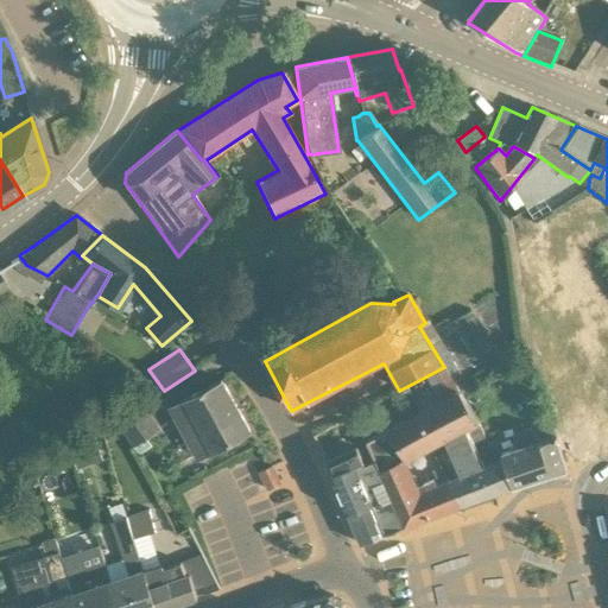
[(168,409),(196,462),(251,434),(221,379),(168,409)]
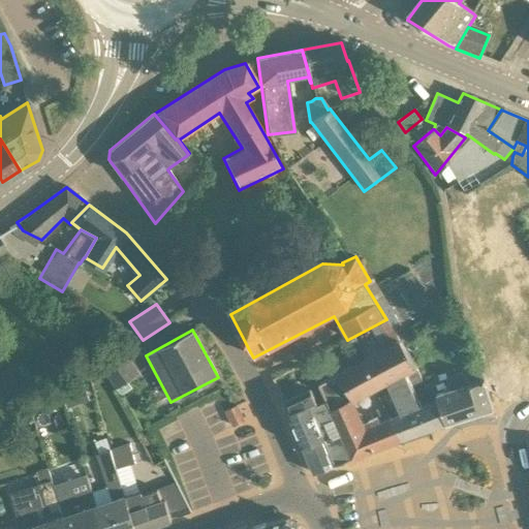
[(417,370),(397,336),(393,330),(377,339),(382,348),(359,362),(375,393),(387,385),(400,413),(389,418),(400,440),(429,430),(419,408),(411,389),(423,382),(417,370)]
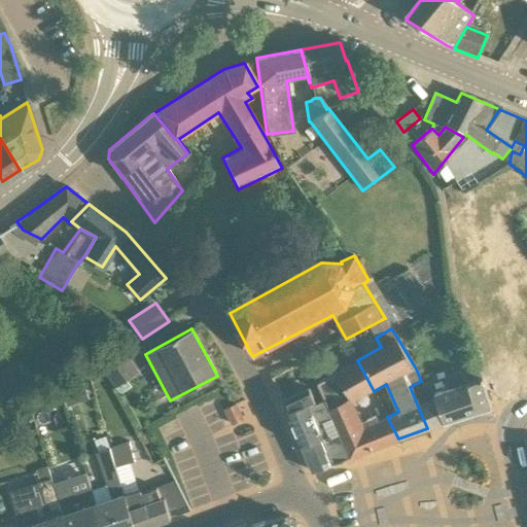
[(114,389),(134,377),(139,374),(125,351),(100,366),(114,389)]
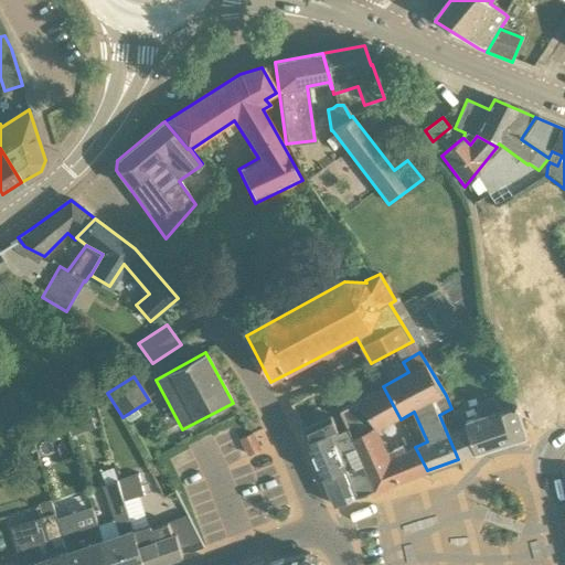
[(380,432),(401,419),(383,386),(338,409),(348,428),(356,448),(363,462),(375,490),(427,470),(415,447),(405,450),(403,446),(388,452),(380,432)]
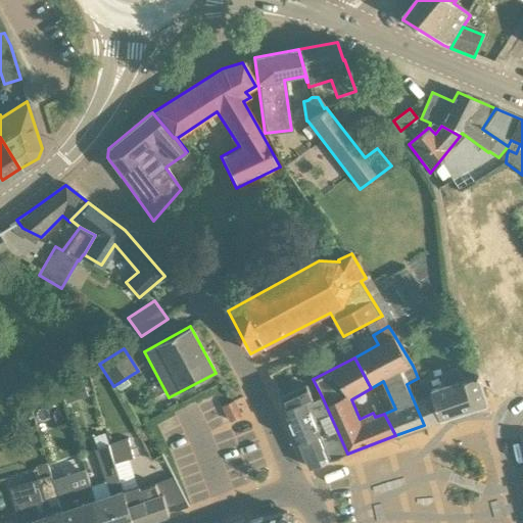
[(415,403),(424,425),(441,419),(487,403),(476,365),(474,362),(441,375),(445,384),(430,390),(432,396),(415,403)]
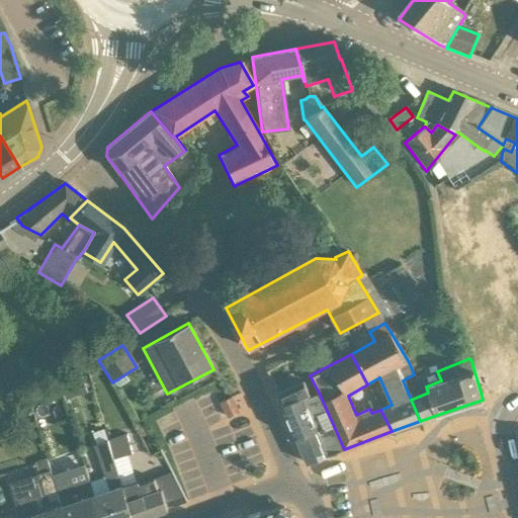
[(286,376),(291,386),(299,383),(294,373),(286,376)]
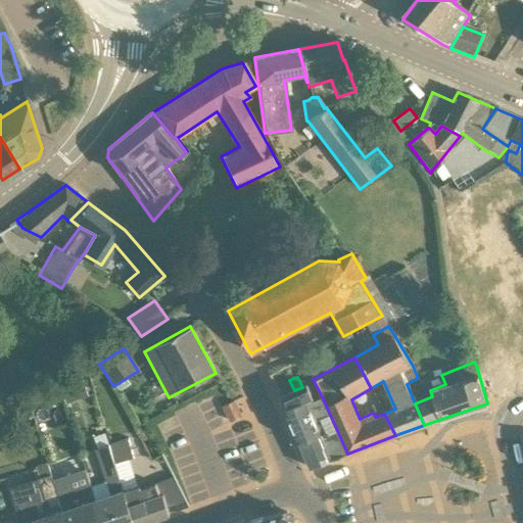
[(60,388),(66,403),(75,400),(69,385),(60,388)]
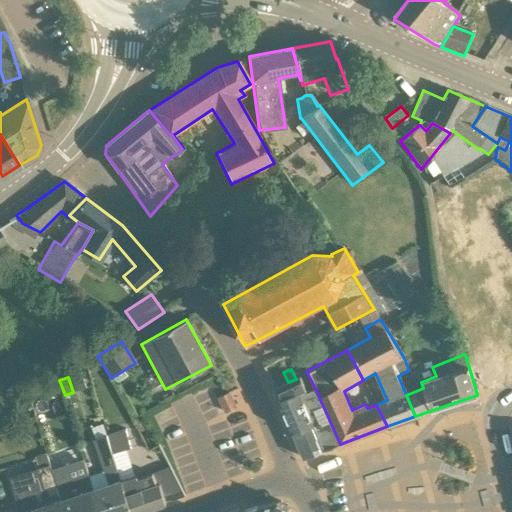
[(323,406),(315,388),(307,391),(302,379),(279,390),(282,398),(278,400),(279,401),(298,393),(313,427),(312,427),(322,451),(324,451),(341,444),(340,444),(329,419),(322,422),(316,409),(323,406)]
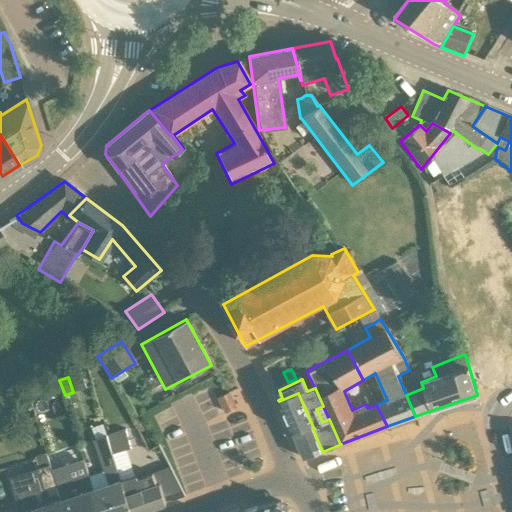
[(293,435),(312,427),(313,427),(298,393),(279,401),(293,435)]
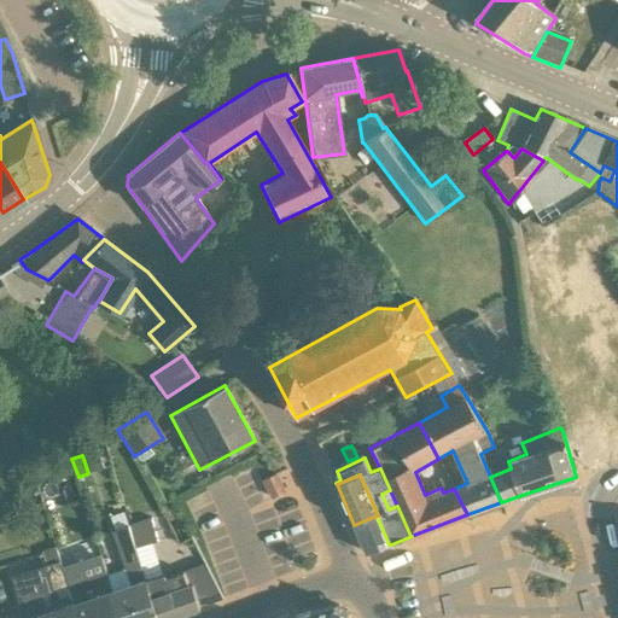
[(273,500),(285,494),(277,476),(264,482),(273,500)]
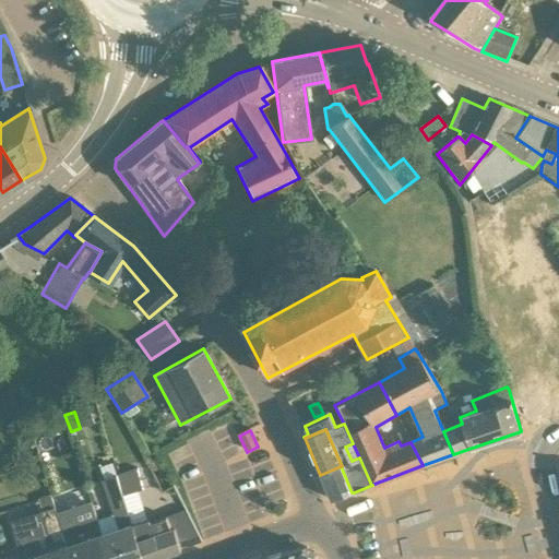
[(35,448),(28,439),(18,447),(24,455),(35,448)]
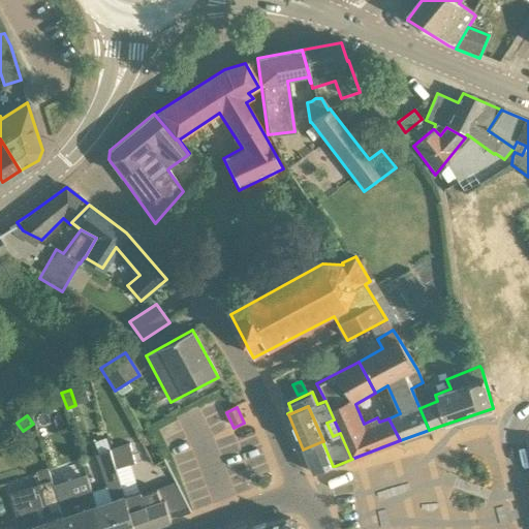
[(313,475),(333,466),(322,441),(303,449),(313,475)]
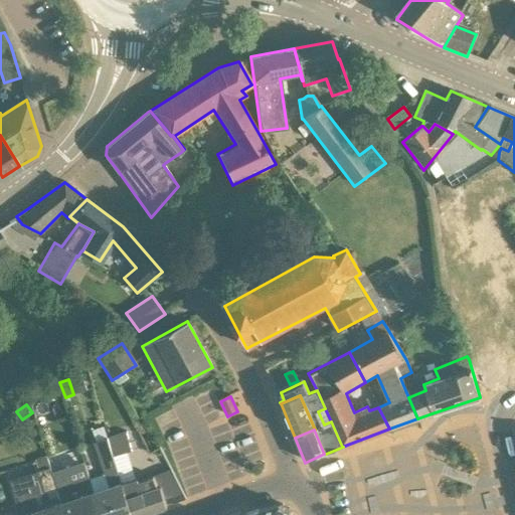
[(108,439),(115,458),(133,452),(127,433),(108,439)]
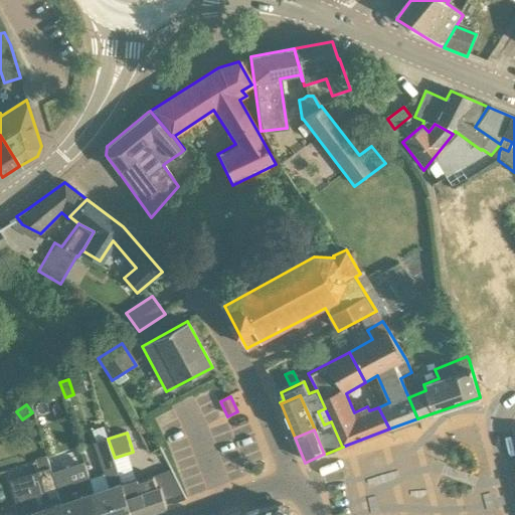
[(119,473),(115,458),(108,439),(93,443),(109,487),(94,491),(93,491),(101,514),(132,514),(123,484),(119,473)]
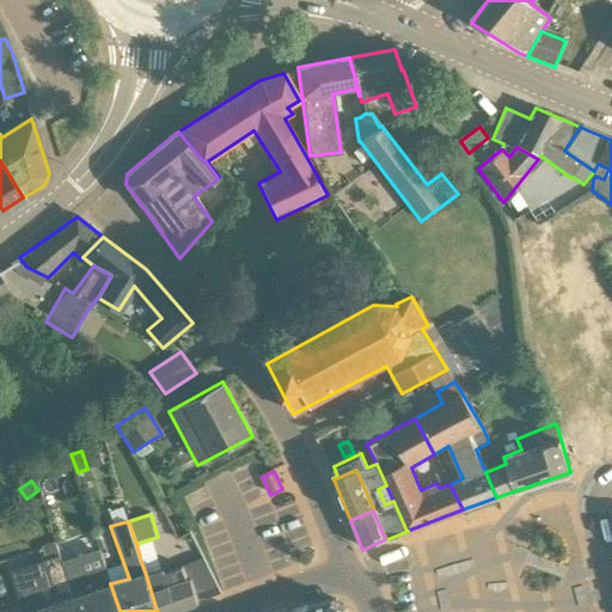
[(78,611),(68,581),(62,564),(56,543),(42,548),(46,561),(42,562),(55,601),(40,606),(40,607),(31,609),(31,611),(78,611)]
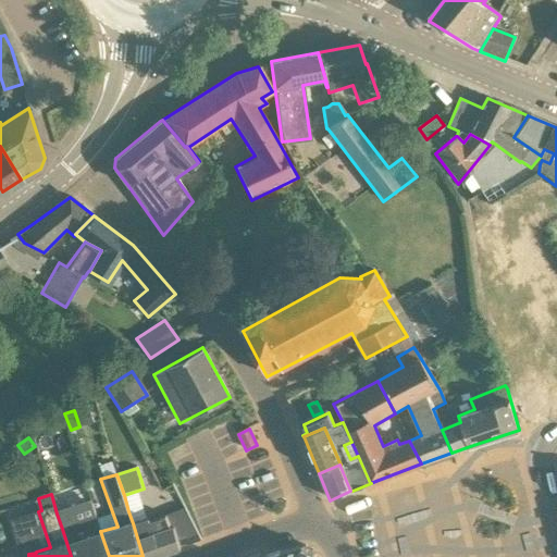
[(109,556),(100,531),(101,531),(97,518),(77,524),(72,509),(57,514),(62,529),(71,556),(109,556)]
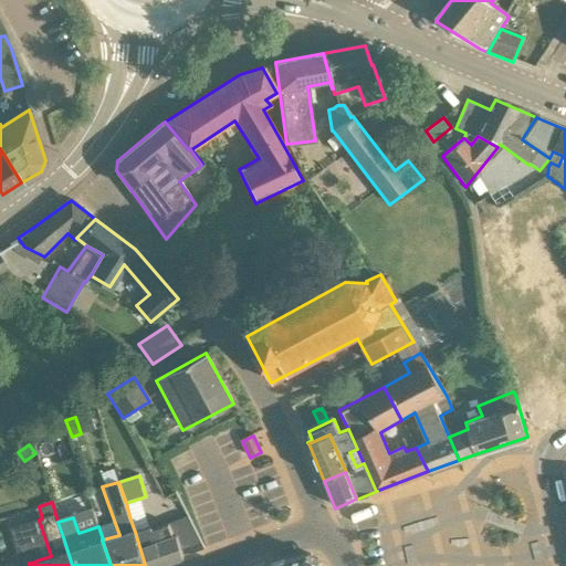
[(135,532),(145,565),(157,565),(185,556),(177,533),(173,534),(169,524),(154,530),(153,526),(135,532)]
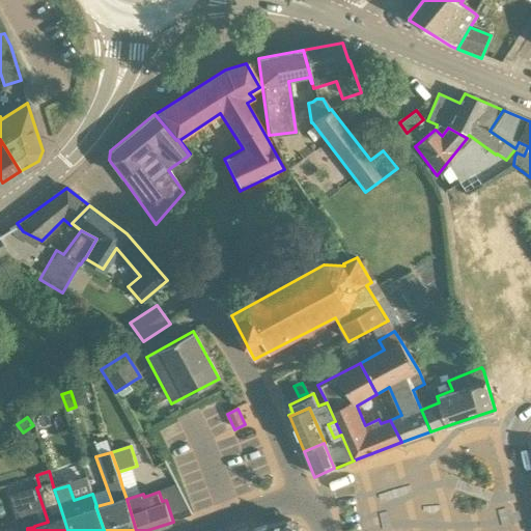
[(300,530),(300,526),(290,520),(264,528),(266,530),(300,530)]
